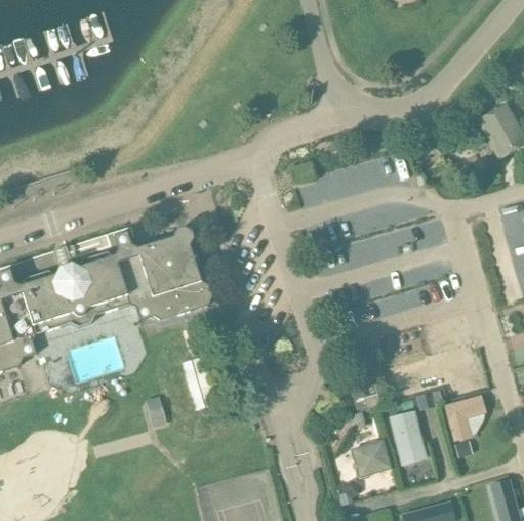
[(523,136),(507,105),(479,120),(499,156),(523,143),(523,136)]
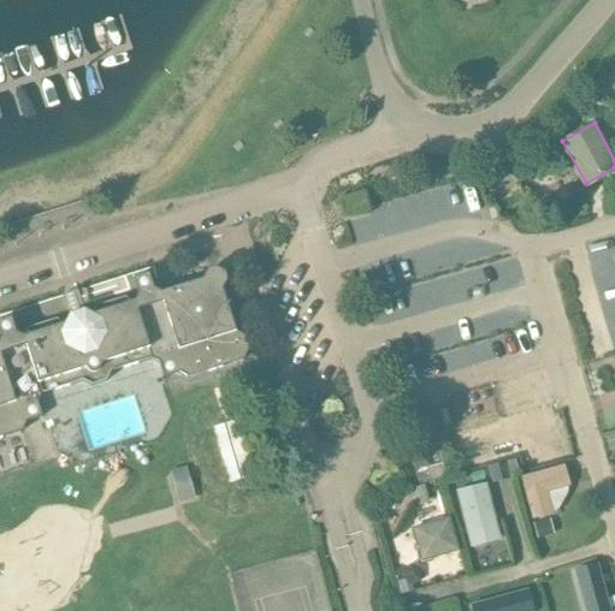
[(154,286),(149,272),(134,277),(139,291),(135,298),(24,333),(17,330),(12,315),(0,319),(0,331),(1,336),(0,337),(0,434),(24,427),(24,426),(28,417),(43,413),(39,398),(42,391),(83,378),(93,383),(107,378),(112,368),(153,355),(160,359),(165,374),(181,369),(188,373),(188,374),(222,363),(244,356),(249,346),(244,332),(236,327),(220,279),(211,274),(161,290),(154,286)]
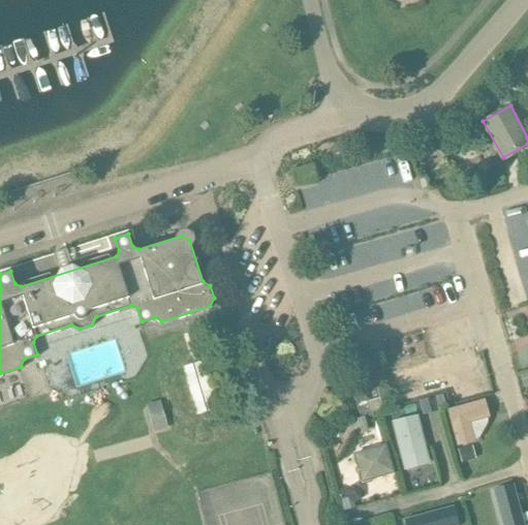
[(65,271),(61,256),(17,269),(21,283),(65,271)]
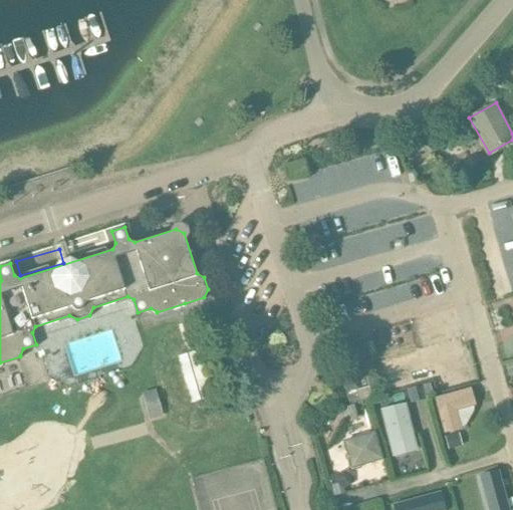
[(189,399),(201,397),(193,349),(181,352),(189,399)]
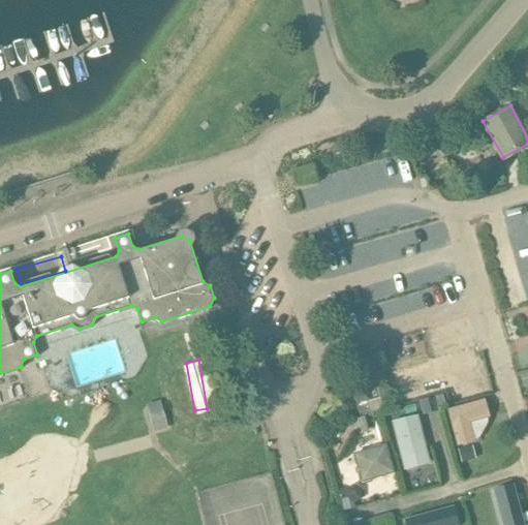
[(389,382),(377,385),(382,406),(394,403),(389,382)]
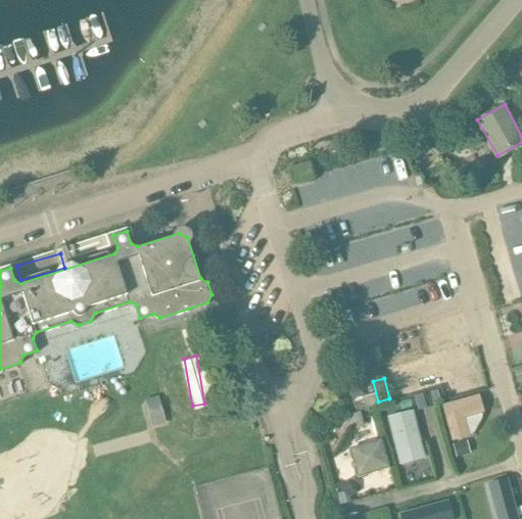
[(438,387),(415,393),(417,402),(440,396),(438,387)]
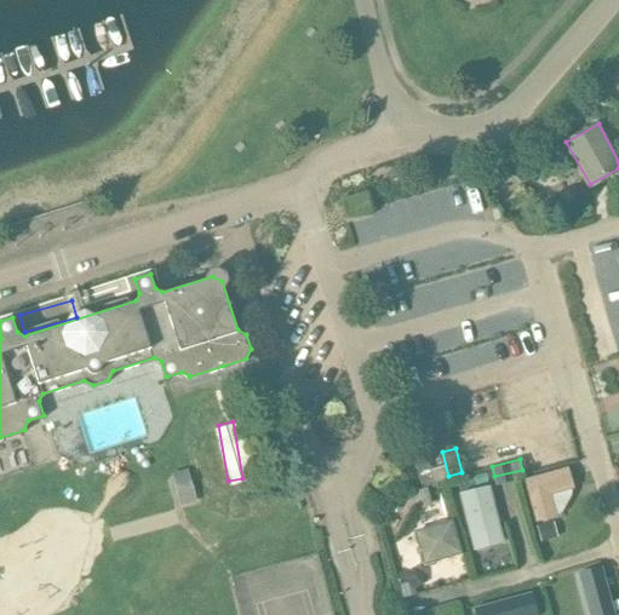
[(196,499),(188,466),(173,471),(181,503),(196,499)]
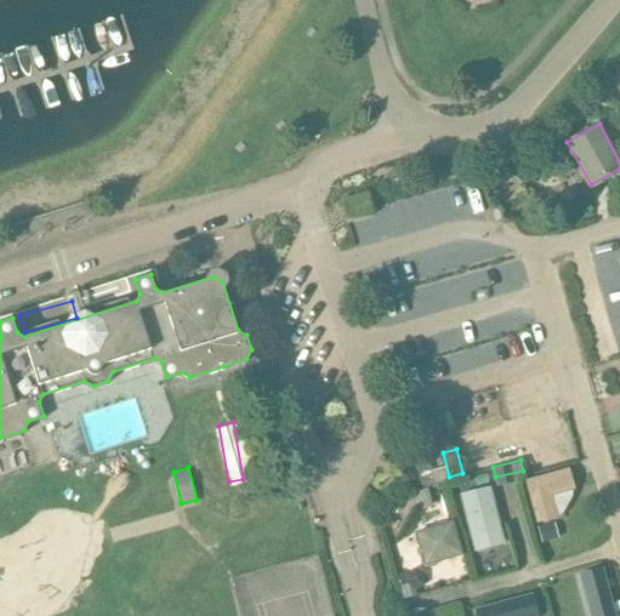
[(574,486),(570,468),(525,478),(535,520),(558,514),(552,491),(574,486)]
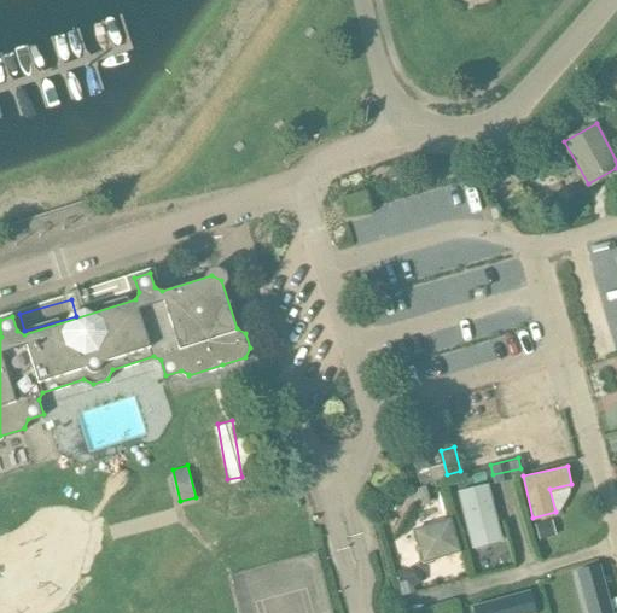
[(500,524),(489,480),(460,489),(471,531),(500,524)]
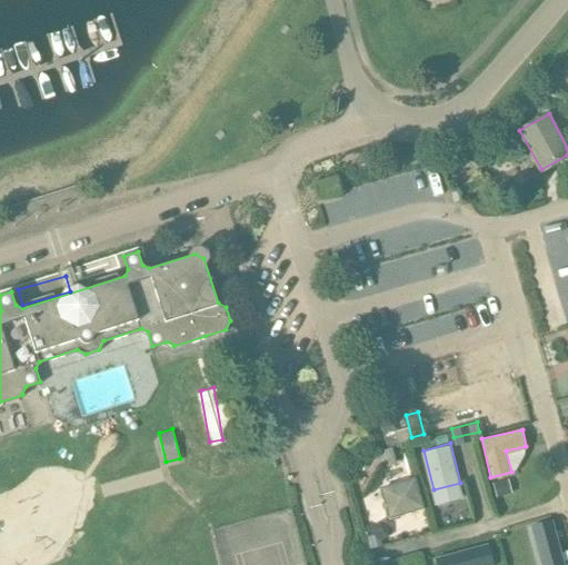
[(392,446),(378,450),(384,466),(397,462),(392,446)]
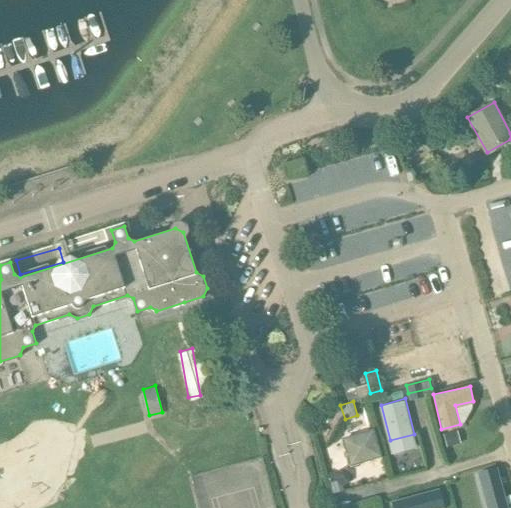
[(379,455),(371,429),(345,436),(352,463),(379,455)]
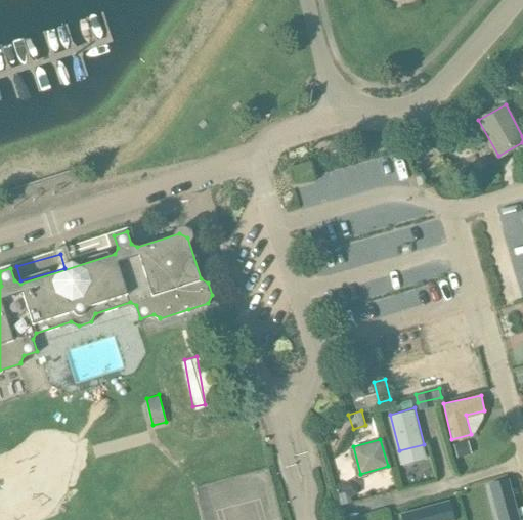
[(467,439),(454,442),(458,456),(470,452),(467,439)]
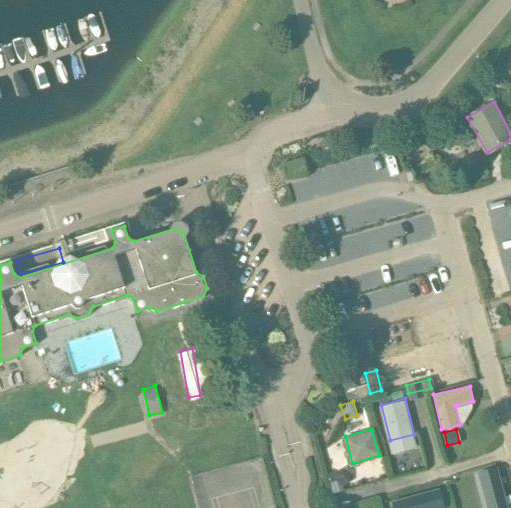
[(335,479),(330,480),(334,491),(345,488),(344,484),(351,480),(351,470),(343,466),(335,471),(335,479)]
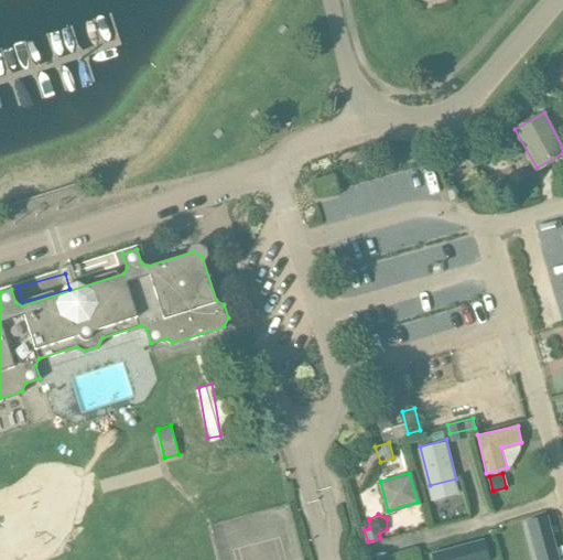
[(549,514),(526,520),(537,559),(552,559),(561,558),(549,514)]
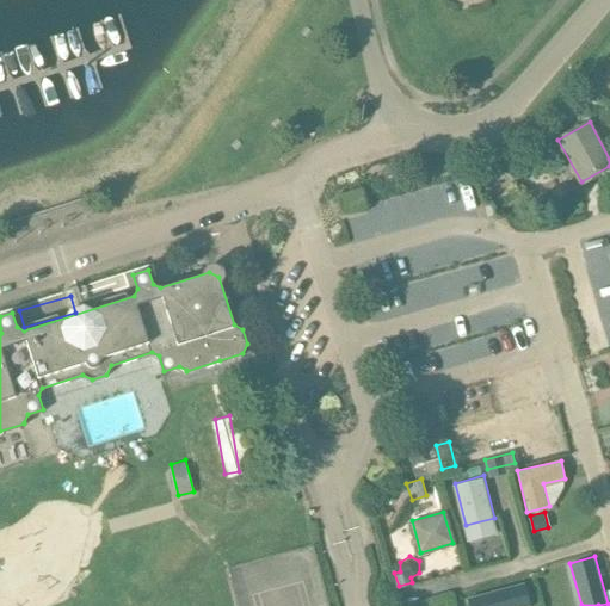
[(525,581),(467,597),(469,605),(529,605),(531,605),(525,581)]
